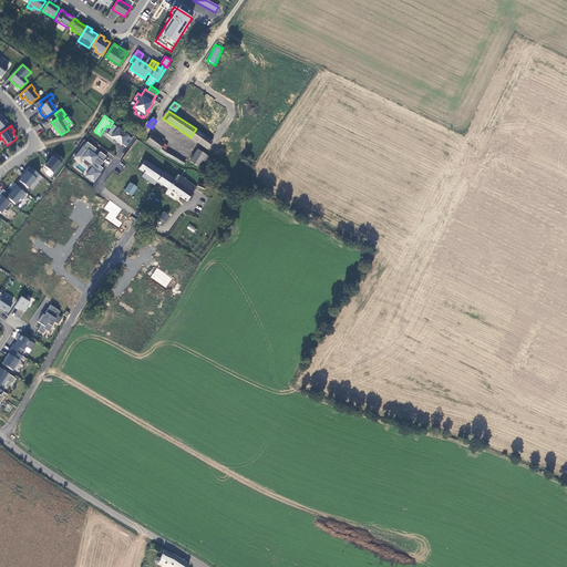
[(126,147),(132,138),(114,125),(107,134),(119,143),(122,145),(123,144),(126,147)]
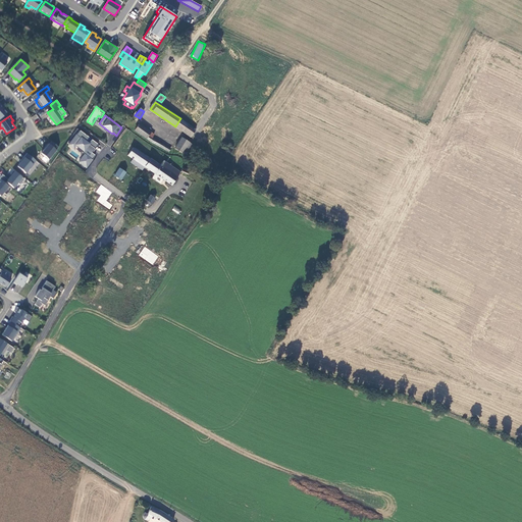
[(175,126),(197,142),(202,134),(200,132),(196,128),(196,129),(180,118),(175,126)]
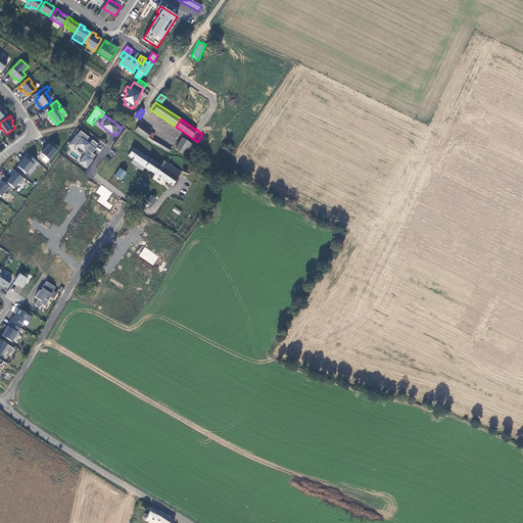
[(146,139),(151,133),(139,125),(135,131),(146,139)]
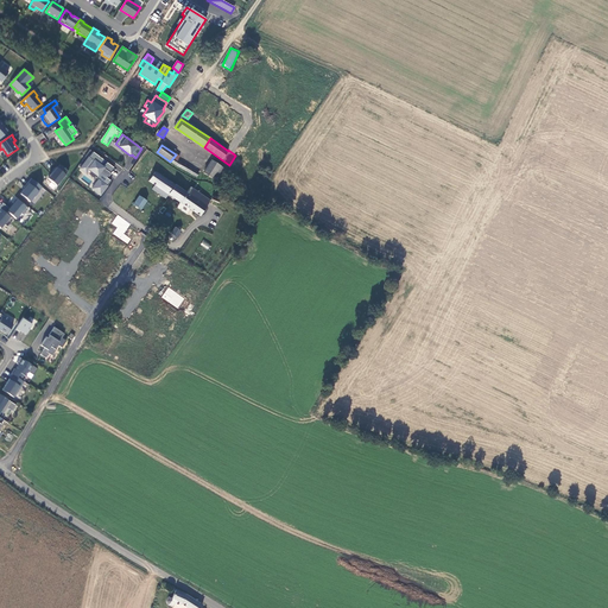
[(103,159),(93,152),(81,169),(86,172),(89,169),(97,176),(96,177),(99,179),(93,189),(101,195),(111,181),(107,177),(114,168),(107,162),(103,168),(100,165),(103,159)]
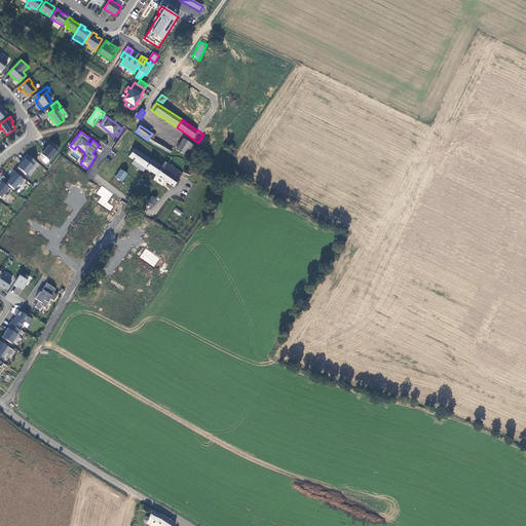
[(155,136),(152,134),(147,140),(154,145),(161,149),(164,145),(153,139),(155,136)]
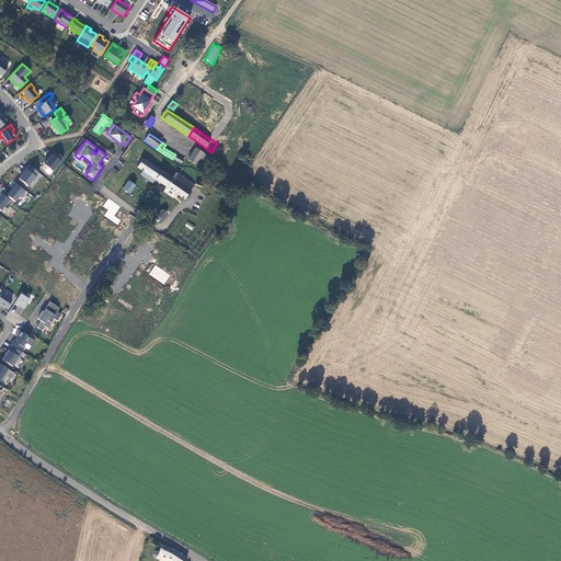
[(212,152),(224,160),(228,152),(217,144),(212,152)]
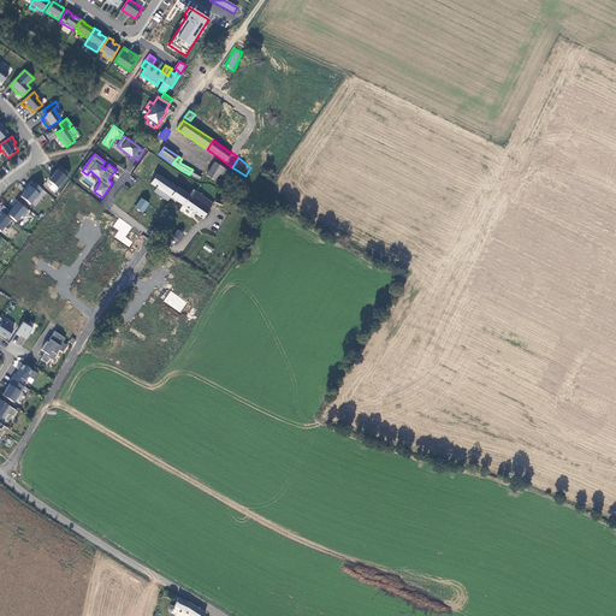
[(224,169),(215,163),(206,175),(215,181),(220,184),(227,171),(224,169)]
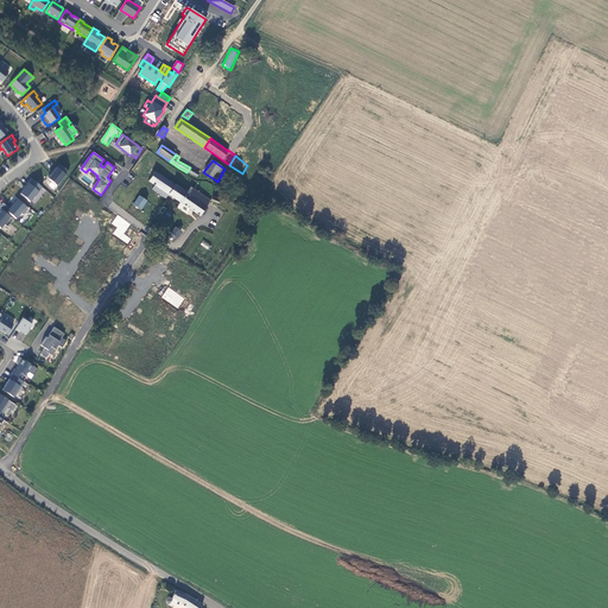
[(48,178),(57,187),(69,172),(59,165),(57,169),(56,168),(52,172),(48,178)]
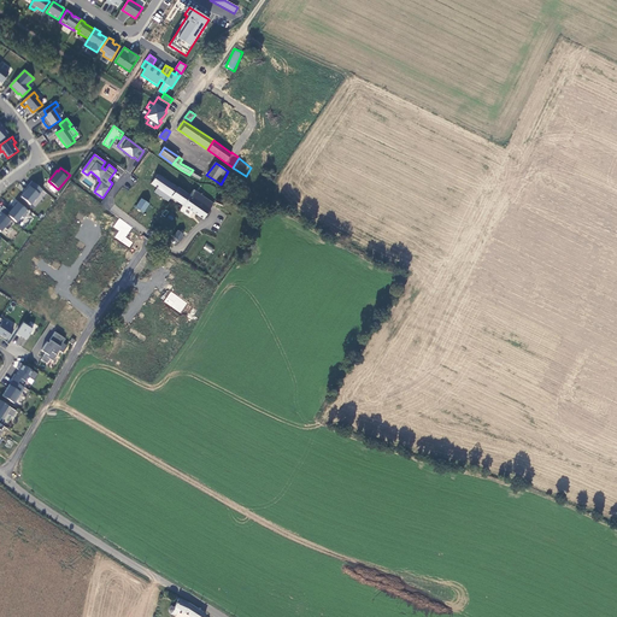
[(203,176),(193,170),(189,175),(200,180),(203,176)]
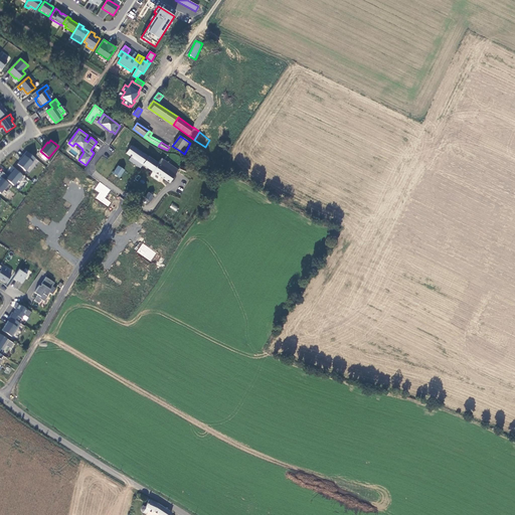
[(131,157),(142,164),(169,183),(176,173),(178,170),(158,157),(155,161),(132,145),(126,153),(131,157)]
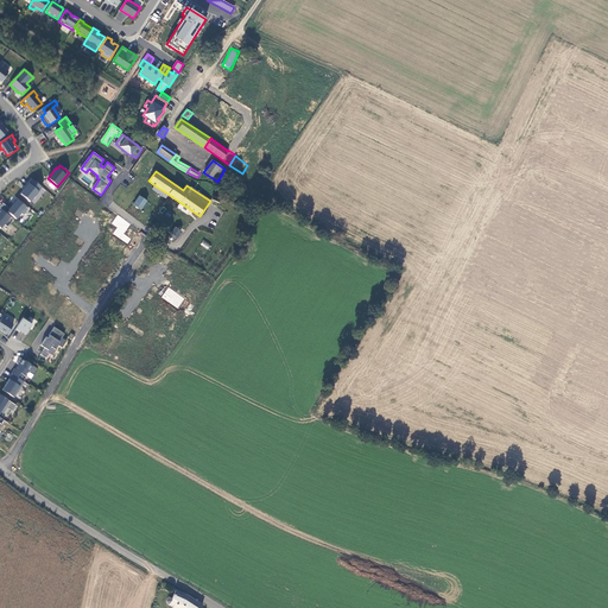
[(30,202),(42,187),(31,178),(26,184),(24,188),(25,189),(24,190),(20,194),(30,202)]
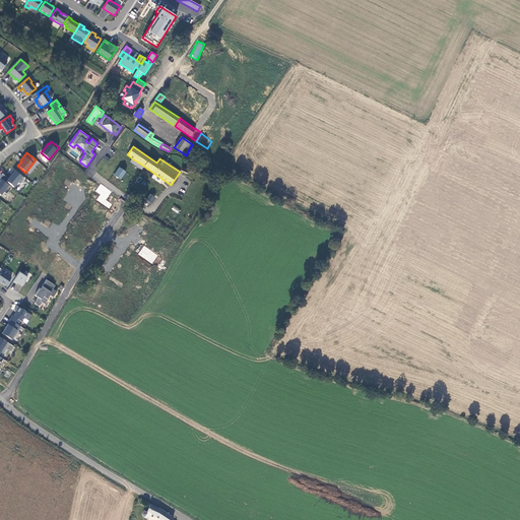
[(141,170),(143,166),(132,158),(130,161),(141,170)]
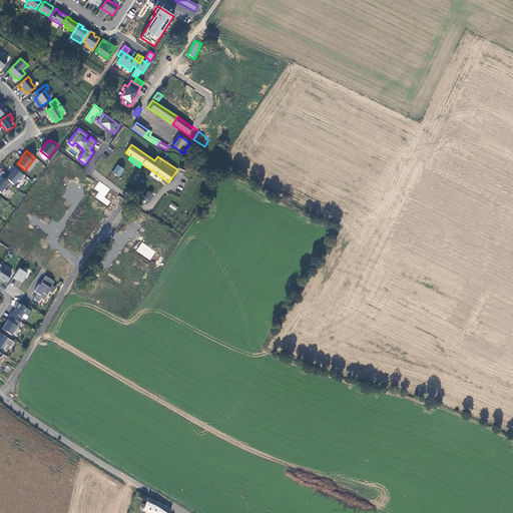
[(119,177),(119,176),(124,169),(117,165),(113,172),(119,177)]
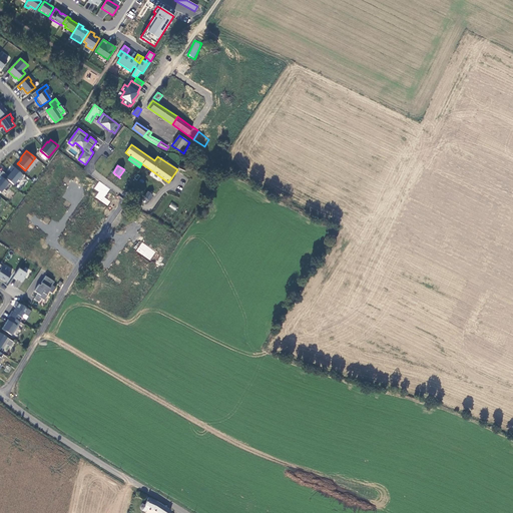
[(0,175),(1,176),(5,180),(6,178),(13,184),(18,179),(20,181),(24,176),(13,167),(12,169),(10,171),(11,171),(12,172),(8,176),(7,175),(2,171),(0,173),(0,175)]
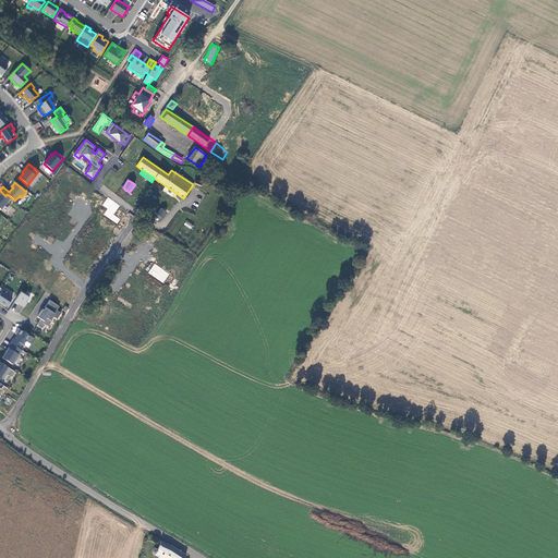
[(7,208),(12,202),(5,196),(1,192),(0,192),(0,208),(1,209),(4,206),(7,208)]
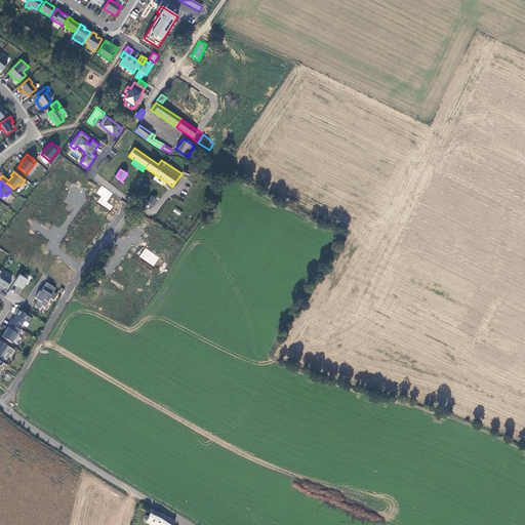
[(113,194),(102,186),(96,193),(102,197),(97,202),(110,211),(113,206),(107,202),(113,194)]
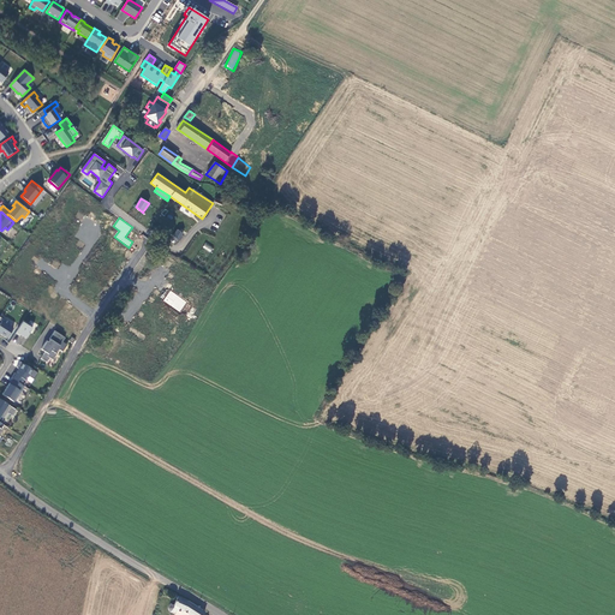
[(177,230),(172,237),(173,238),(172,238),(172,239),(172,240),(172,242),(172,243),(173,243),(174,243),(175,243),(177,242),(177,240),(178,240),(183,234),(177,230)]
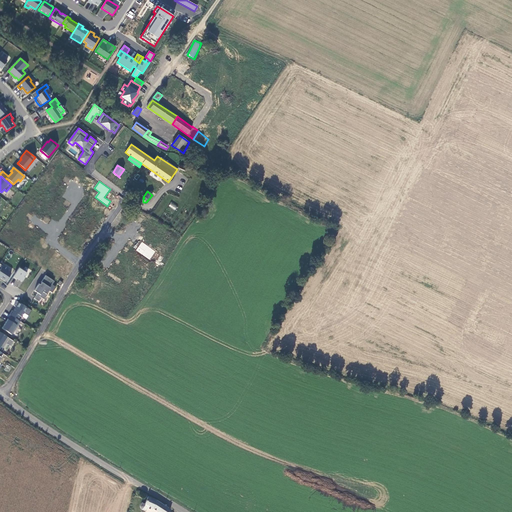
[(168,206),(175,210),(178,206),(171,202),(168,206)]
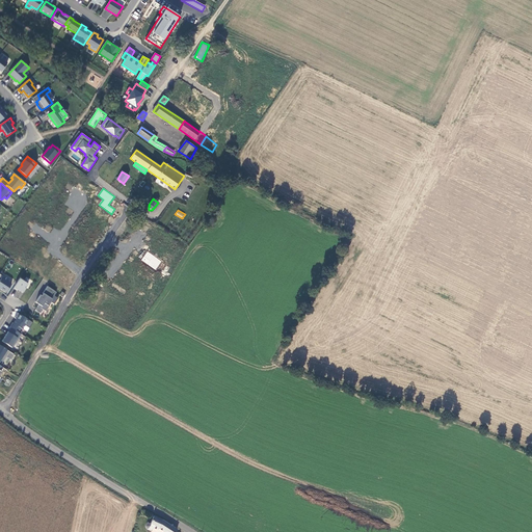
[(156,270),(162,261),(148,250),(141,260),(156,270)]
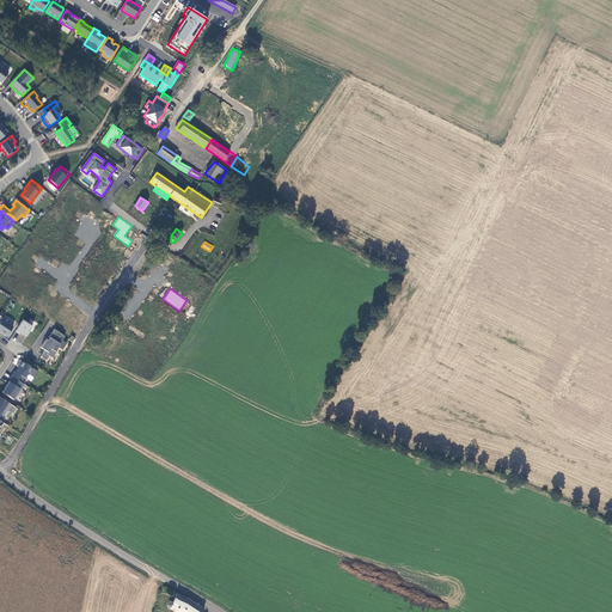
[(2,319),(0,322),(0,331),(7,337),(13,326),(2,319)]
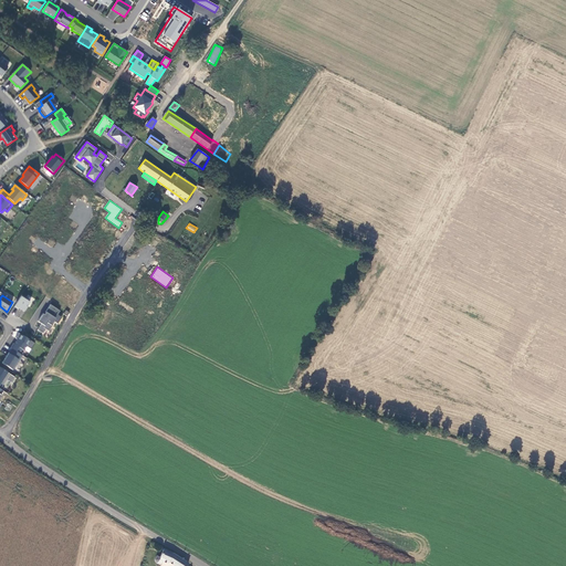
[(27,299),(22,295),(14,306),(18,310),(19,308),(22,310),(24,312),(30,302),(25,300),(27,299)]
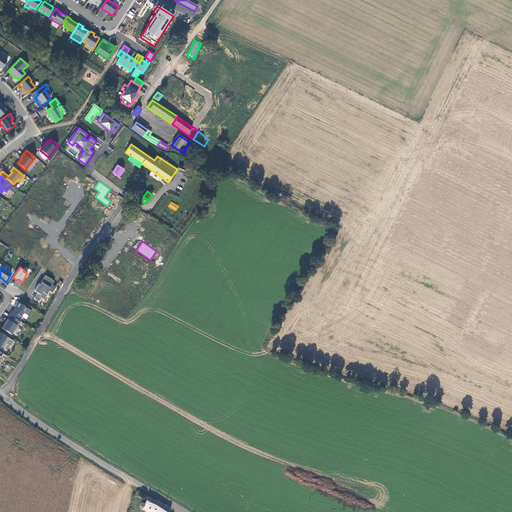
[(52,285),(54,281),(45,275),(41,282),(40,285),(39,284),(34,291),(37,293),(36,295),(34,298),(39,301),(41,298),(44,299),(50,291),(48,290),(50,288),(48,286),(50,283),(52,285)]
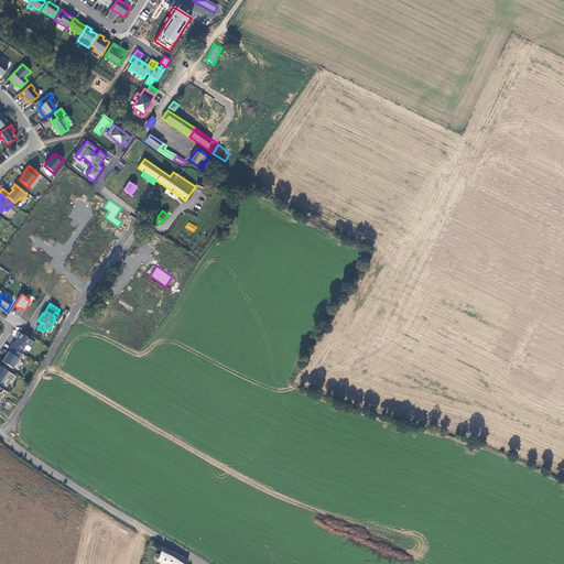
[(35,343),(19,332),(15,337),(18,338),(17,340),(14,343),(13,342),(10,347),(11,347),(19,353),(22,348),(23,349),(26,345),(31,348),(35,343)]
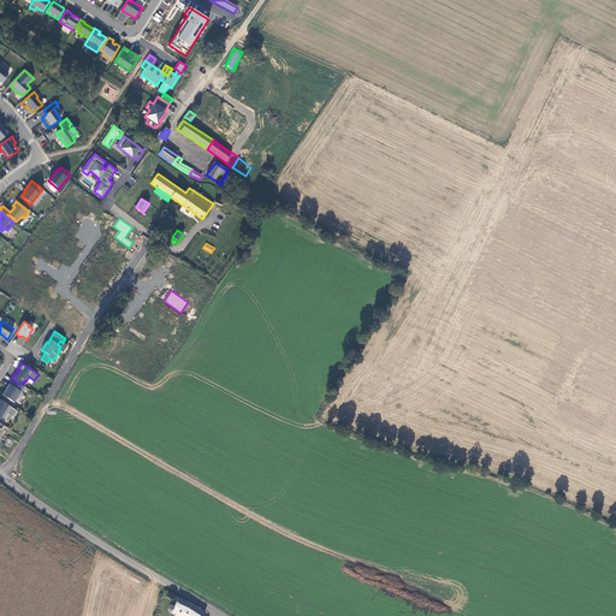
[(21,385),(12,379),(7,386),(3,395),(15,403),(24,388),(21,385)]
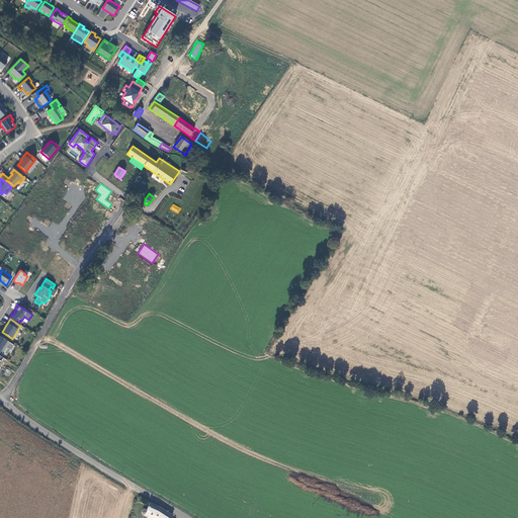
[(0,351),(1,350),(3,352),(6,347),(10,350),(13,345),(0,336),(0,351)]
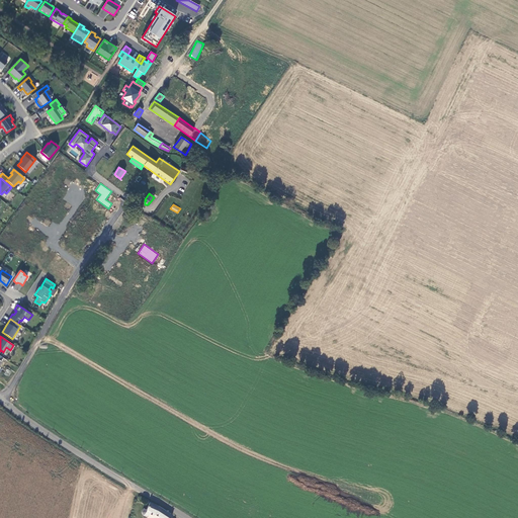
[(170,517),(172,515),(158,506),(150,502),(147,510),(144,509),(142,513),(143,515),(147,517),(149,514),(152,516),(154,515),(159,517),(170,517)]
